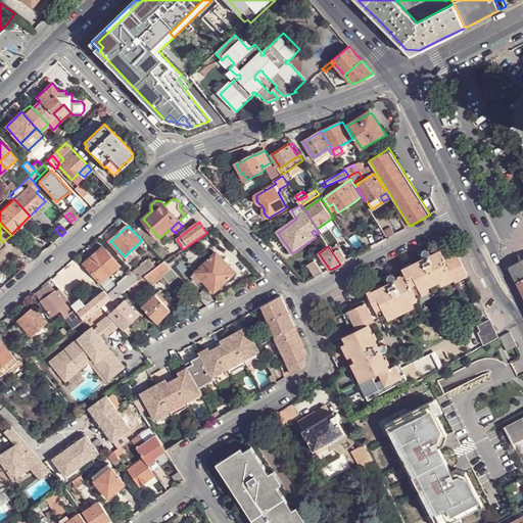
[(84,265),(101,284),(108,276),(121,266),(103,247),(84,265)]
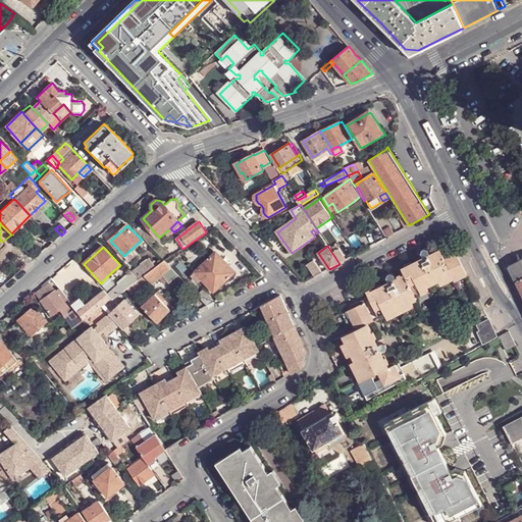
[(420,249),(420,251),(419,253),(421,256),(400,267),(402,273),(414,297),(427,292),(425,288),(436,281),(438,285),(452,279),(442,258),(438,248),(428,253),(426,249),(425,248),(423,248),(420,249)]
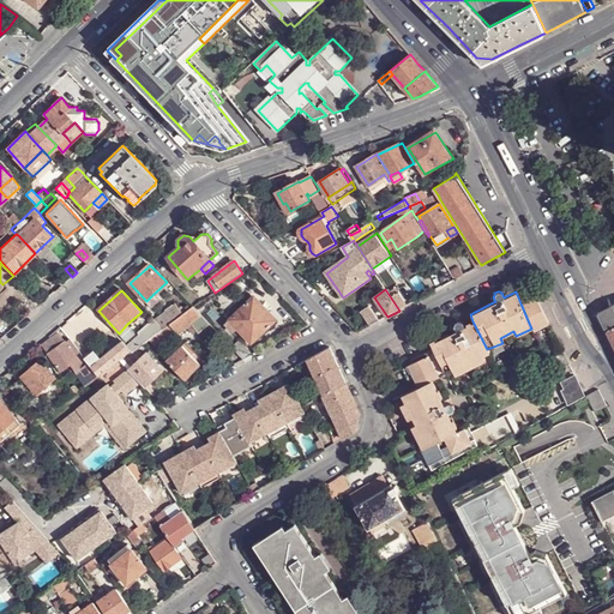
[(154,294),(146,301),(149,305),(156,298),(154,294)]
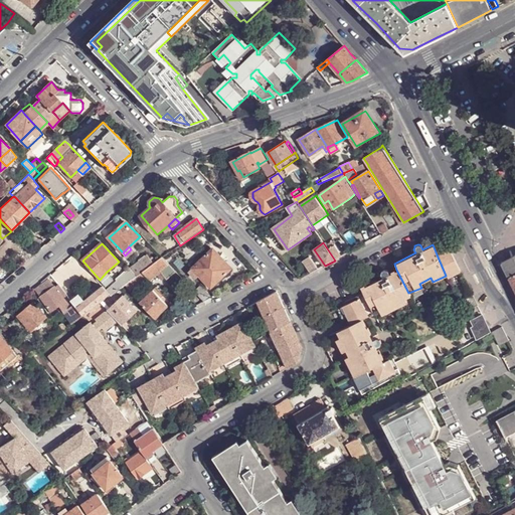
[(336,248),(329,251),(335,261),(341,258),(336,248)]
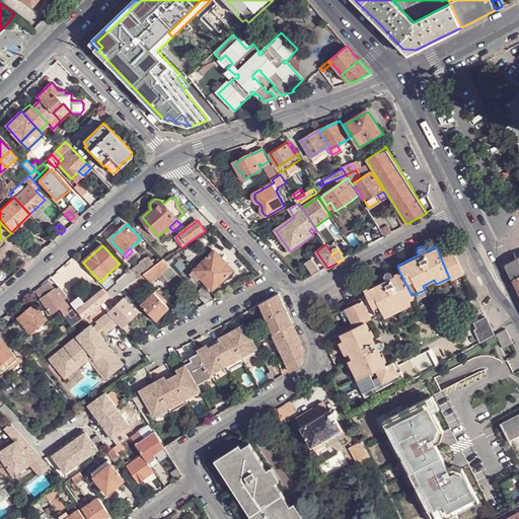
[(194,271),(201,277),(213,290),(233,271),(214,251),(194,271)]
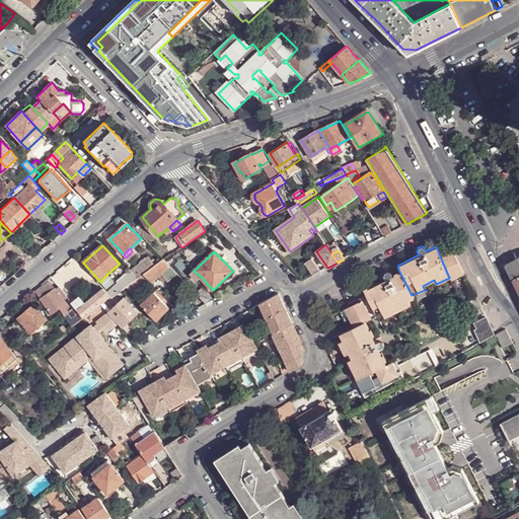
[(452,251),(440,256),(449,278),(450,281),(462,274),(452,251)]
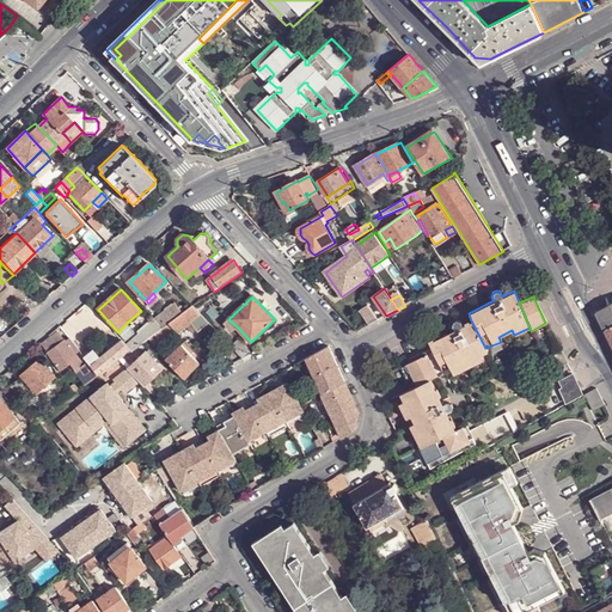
[(176,303),(155,318),(157,319),(157,320),(164,328),(170,323),(179,317),(183,313),(176,303)]
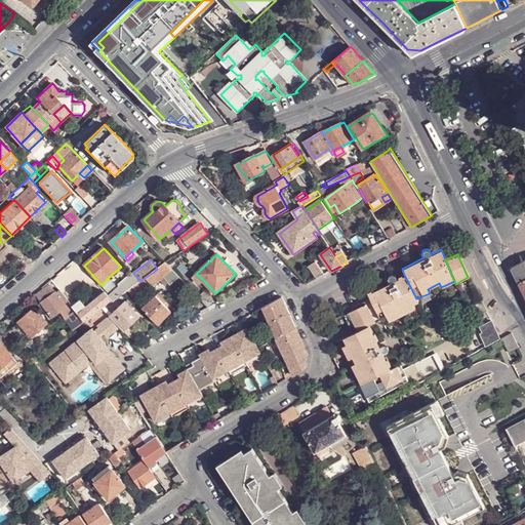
[(513,269),(520,283),(524,280),(524,260),(512,268),(513,269)]
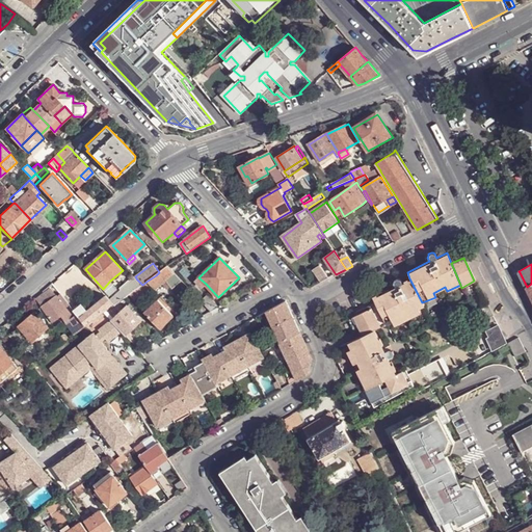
[(312,270),(320,283),(328,278),(323,270),(320,265),(319,265),(312,270)]
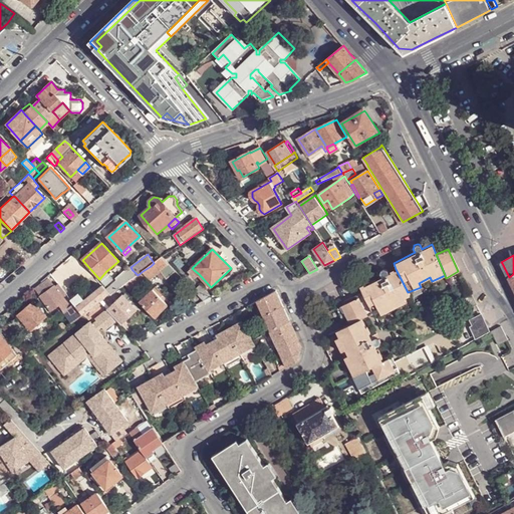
[(174,269),(162,257),(154,263),(151,266),(143,271),(149,277),(155,284),(156,283),(157,282),(153,277),(160,271),(165,277),(174,269)]
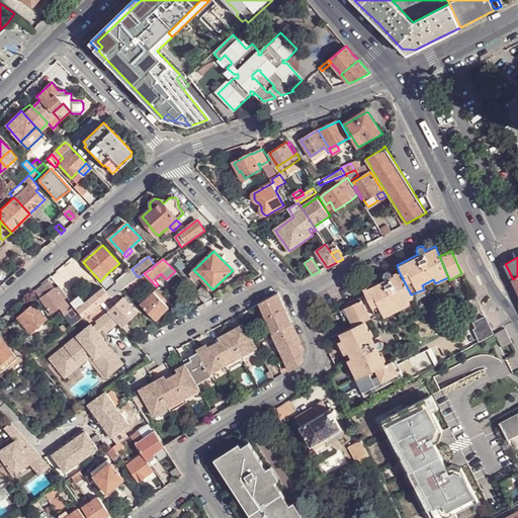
[(139,277),(133,271),(133,270),(107,292),(110,294),(111,296),(122,289),(125,287),(139,277)]
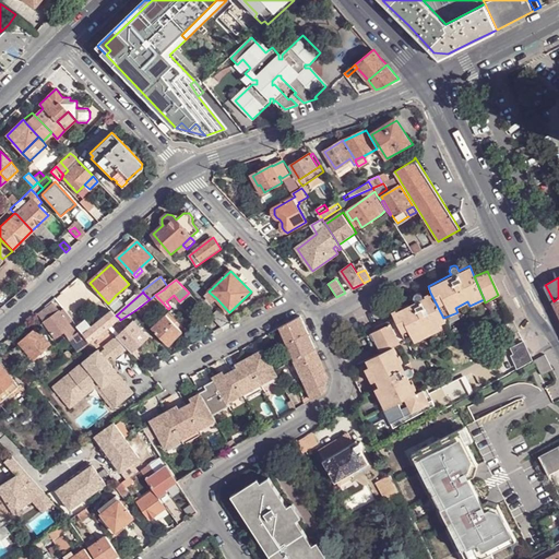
[(212,302),(216,298),(209,292),(205,296),(212,302)]
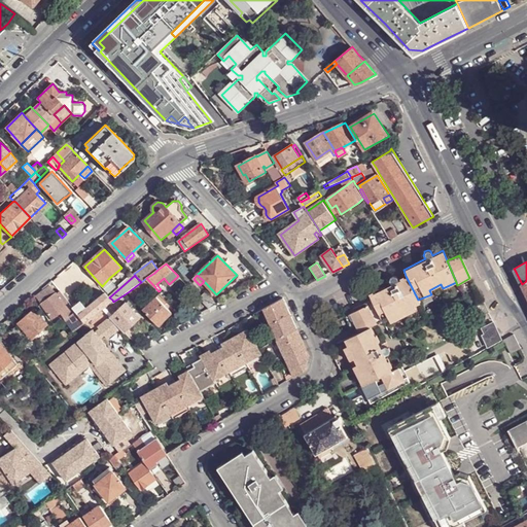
[(418,300),(406,276),(403,277),(402,276),(398,277),(399,279),(397,280),(395,276),(392,275),(389,277),(388,280),(390,283),(373,292),(372,290),(367,292),(372,302),(378,313),(384,310),(387,317),(389,322),(415,310),(414,306),(419,303),(418,300)]
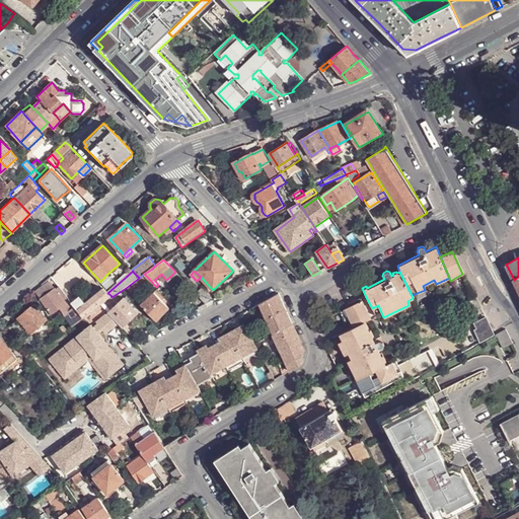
[(107,274),(100,282),(107,289),(116,282),(107,274)]
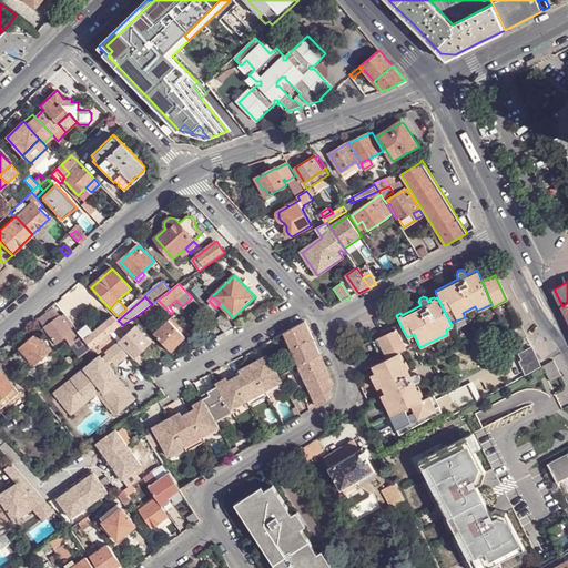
[(164,306),(158,300),(152,304),(138,315),(143,323),(164,306)]
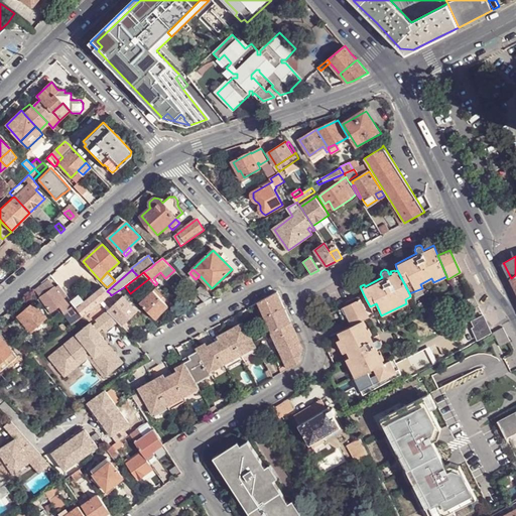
[(73,324),(84,315),(72,300),(71,299),(61,289),(58,285),(55,287),(51,282),(43,288),(45,292),(40,296),(51,311),(59,305),(73,324)]
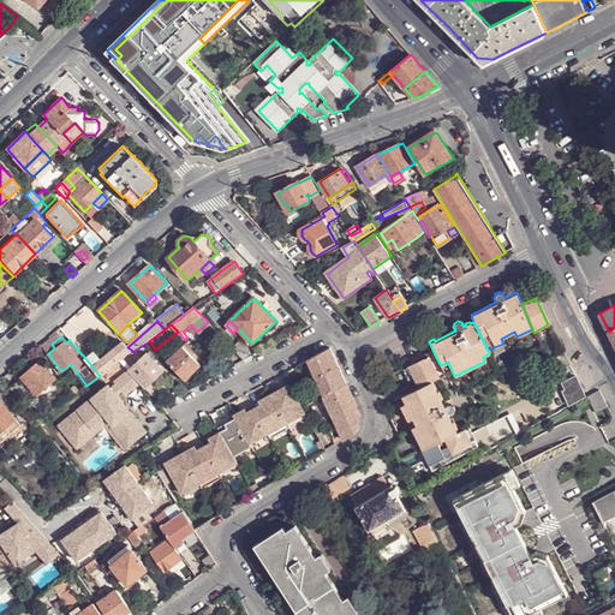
[(119,359),(131,350),(127,347),(123,341),(102,359),(95,351),(88,356),(85,358),(100,376),(119,359)]
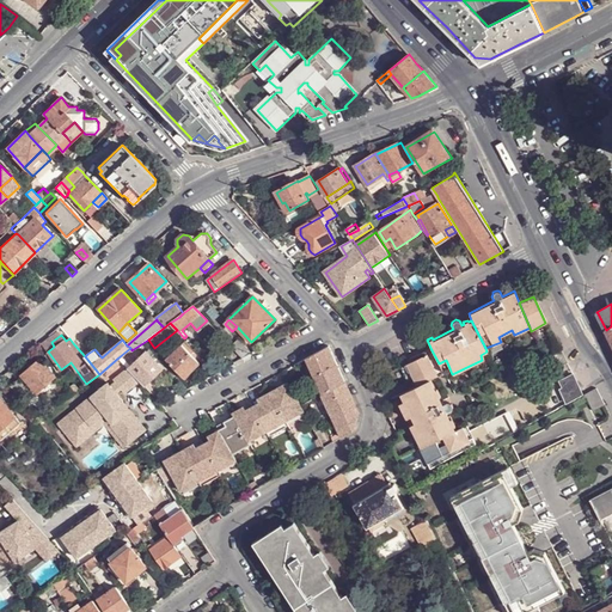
[(243,359),(251,354),(238,340),(231,346),(239,356),(243,359)]
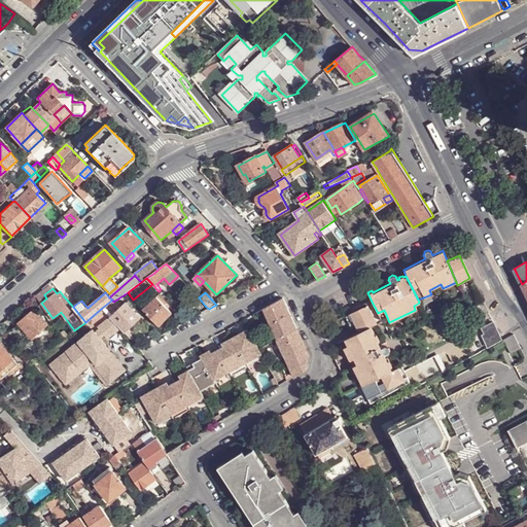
[(165,320),(172,313),(166,306),(168,304),(162,296),(160,294),(143,310),(160,326),(161,325),(159,323),(162,320),(164,322),(165,321),(165,320)]
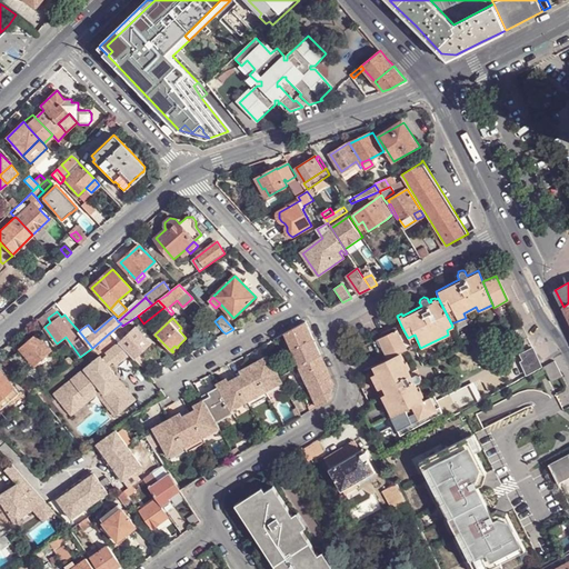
[(292,349),(312,339),(306,321),(285,333),(292,349)]
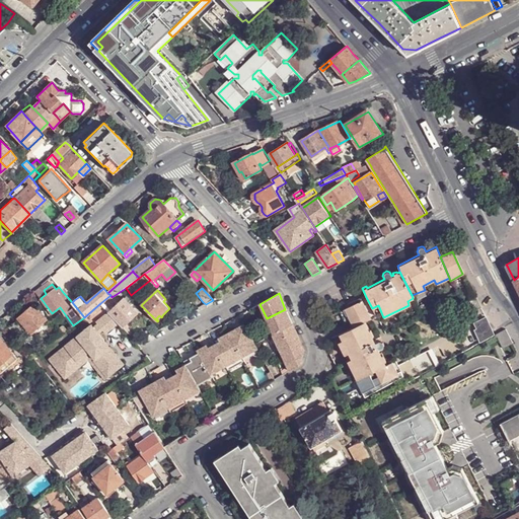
[(123,327),(139,312),(135,308),(126,298),(124,297),(108,311),(120,324),(123,327)]
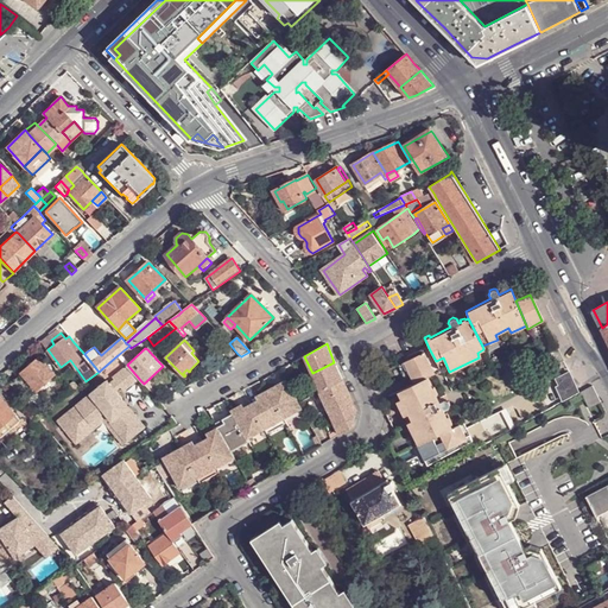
[(147,349),(158,361),(159,359),(149,348),(147,349)]
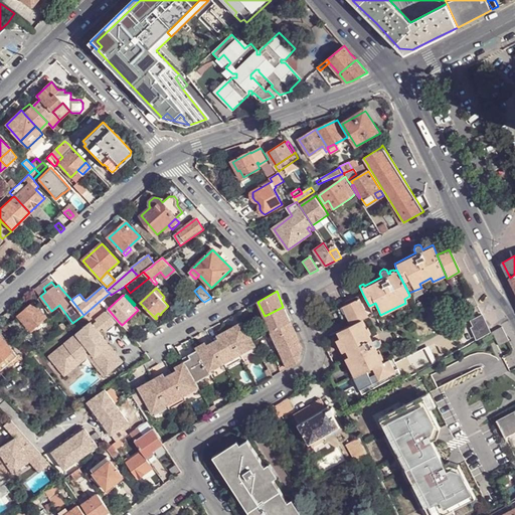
[(363,295),(358,297),(367,315),(372,313),(369,306),(363,295)]
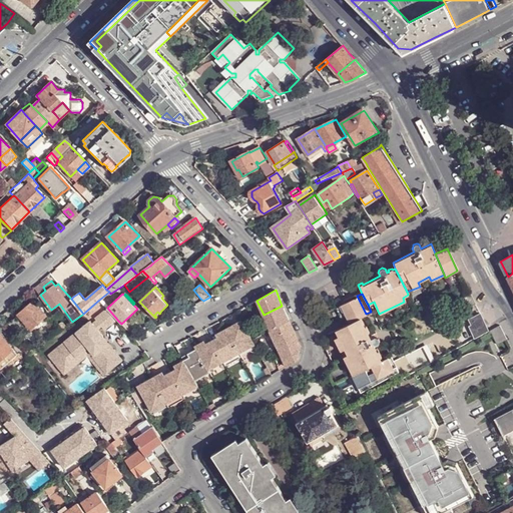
[(469,295),(460,299),(465,309),(474,304),(469,295)]
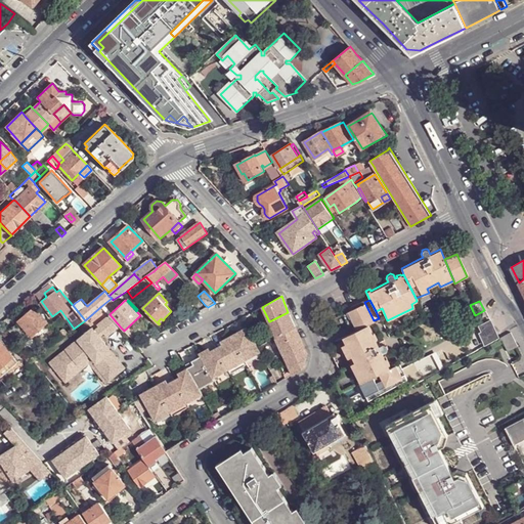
[(171,311),(174,309),(167,302),(165,304),(171,311)]
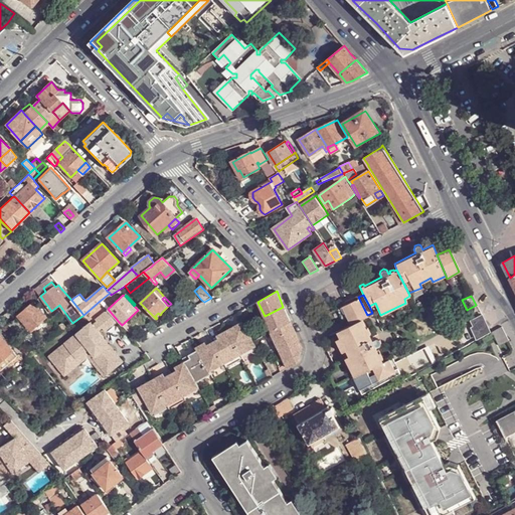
[(343,312),(349,324),(361,318),(367,315),(358,297),(339,307),(342,312),(343,312)]
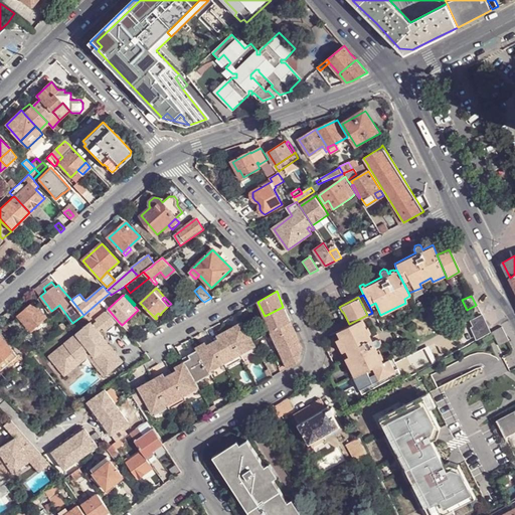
[(194,308),(204,302),(201,300),(193,304),(194,308)]
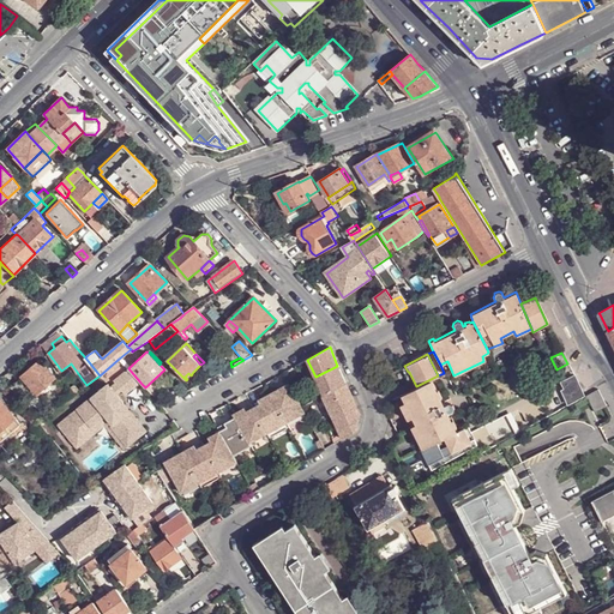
[(23,377),(37,393),(41,391),(49,384),(55,378),(41,361),(23,377)]
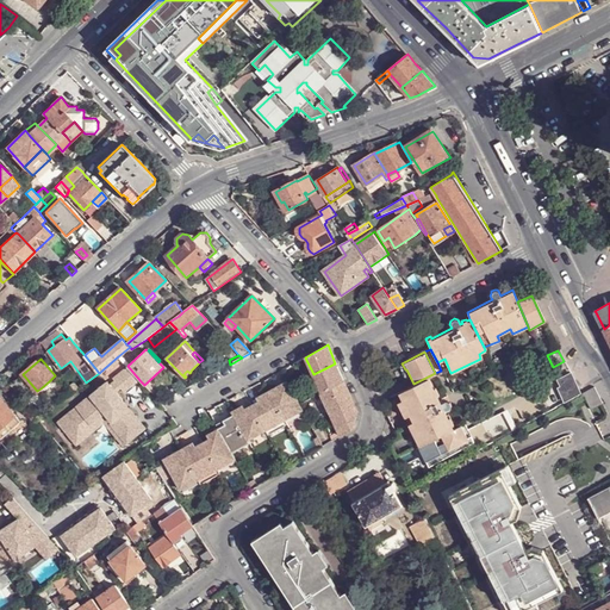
[(437,362),(441,371),(448,367),(444,359),(437,362)]
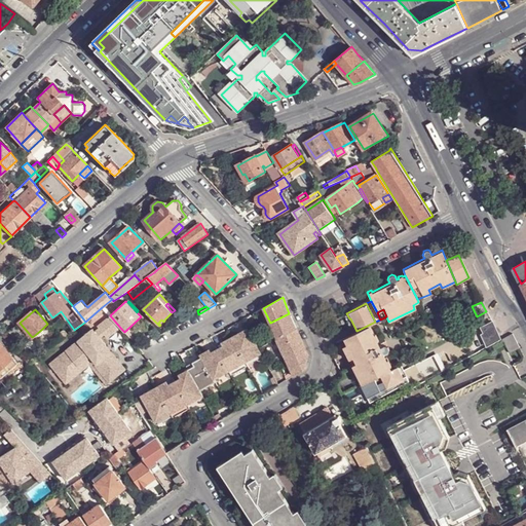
[(277,338),(296,328),(289,313),(270,323),(274,333),(277,338)]
